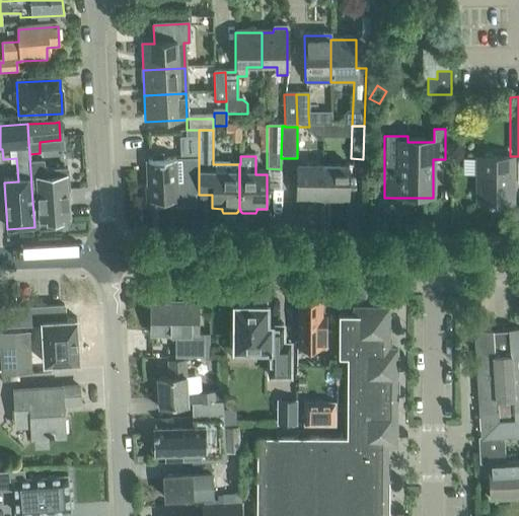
[(513,159),(476,159),(476,206),(513,206),(513,159)]
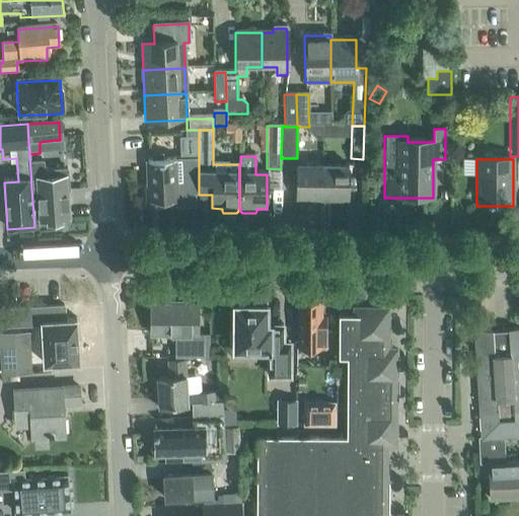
[(149,188),(144,188),(145,210),(163,209),(163,203),(178,202),(178,208),(199,207),(199,186),(198,160),(176,160),(148,161),(149,188)]
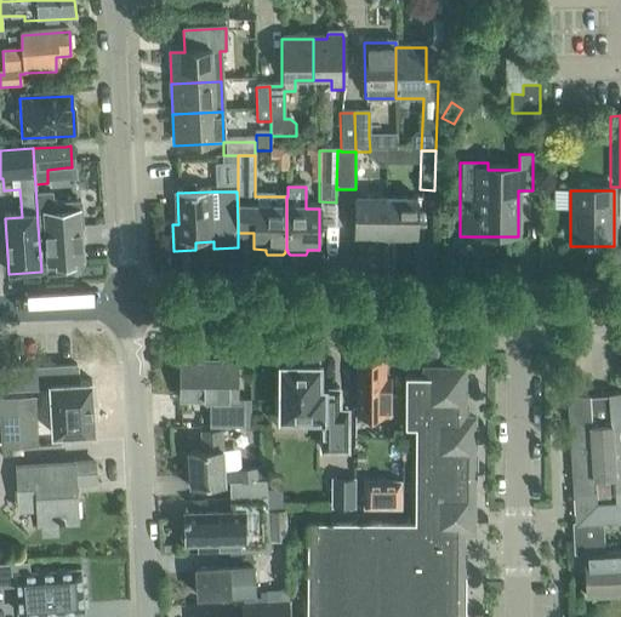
[(51,206),(51,196),(36,198),(38,226),(41,226),(41,233),(45,232),(47,268),(83,266),(80,230),(83,229),(81,204),(51,206)]
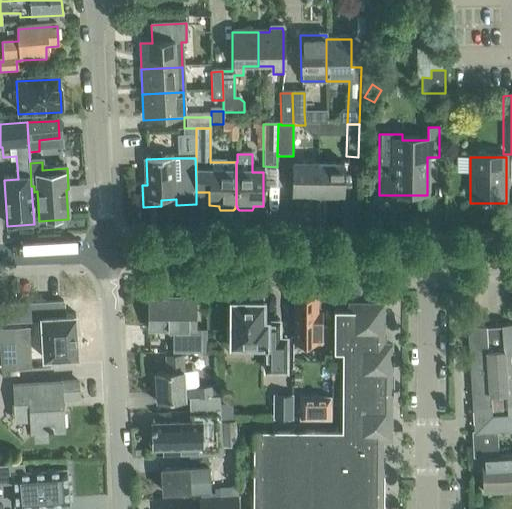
[(318,166),(292,166),(292,200),(317,200),(318,166)]
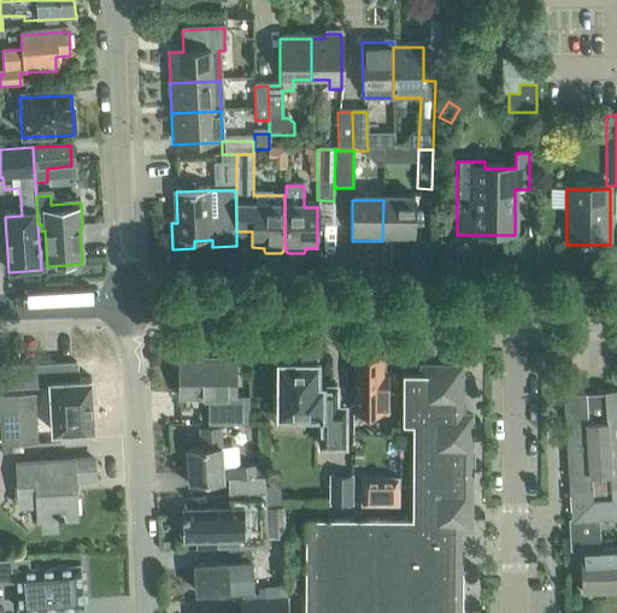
[(413,200),(383,200),(382,241),(413,241),(413,200)]
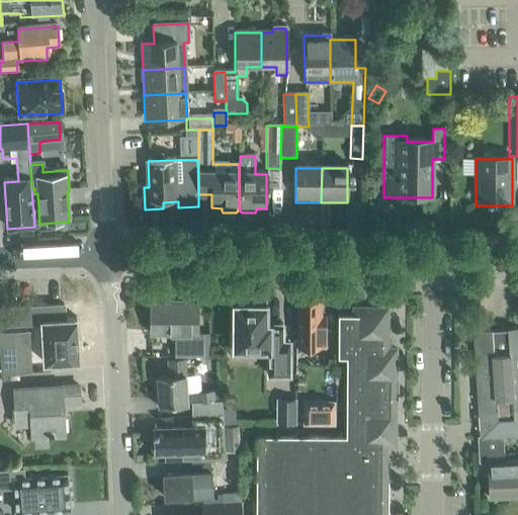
[(321,319),(321,301),(297,301),(296,349),(325,349),(325,319),(321,319)]
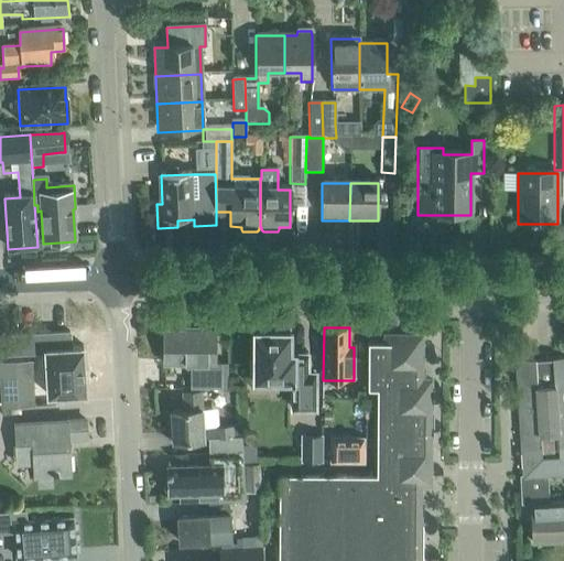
[(255,362),(250,362),(250,376),(255,376),(255,383),(292,383),(292,411),(315,411),(315,376),(307,376),(307,357),(289,357),(290,335),(272,335),(272,331),(259,331),(259,335),(255,335),(255,362)]
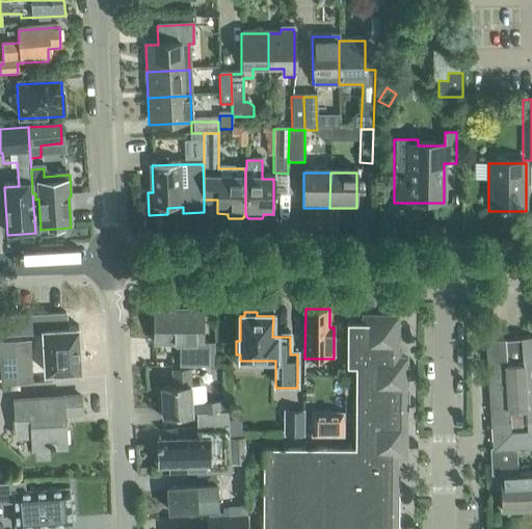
[(180,345),(180,369),(209,369),(209,345),(203,345),(203,316),(156,315),(156,345),(180,345)]
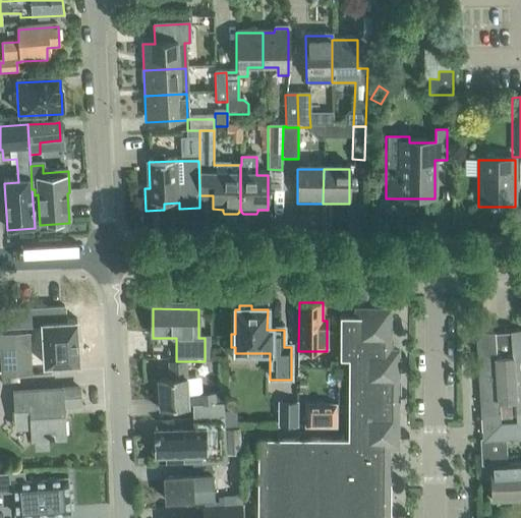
[(20,311),(0,312),(0,329),(42,327),(42,332),(44,367),(78,365),(78,366),(79,366),(78,353),(78,348),(79,348),(79,347),(78,347),(78,345),(77,341),(78,341),(78,340),(77,340),(76,322),(75,322),(75,323),(65,323),(64,309),(20,311)]
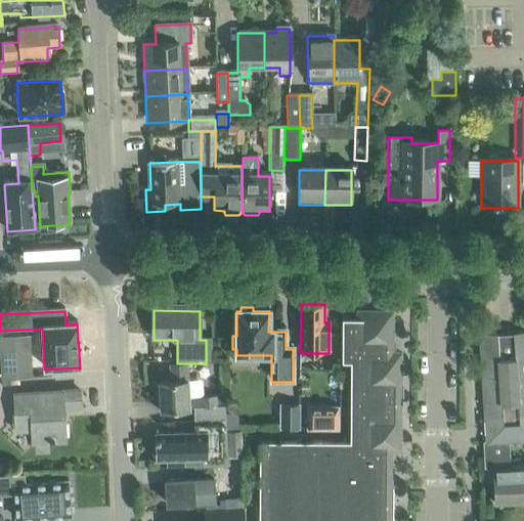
[(350,363),(402,364),(402,353),(394,353),(393,312),(358,312),(358,320),(342,320),(342,363),(350,363)]
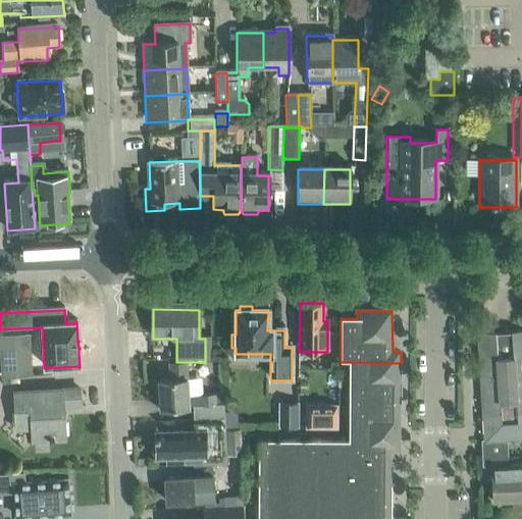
[(498,334),(477,336),(477,338),(479,362),(484,443),(506,442),(521,439),(521,332),(509,333),(509,332),(498,333),(498,334)]
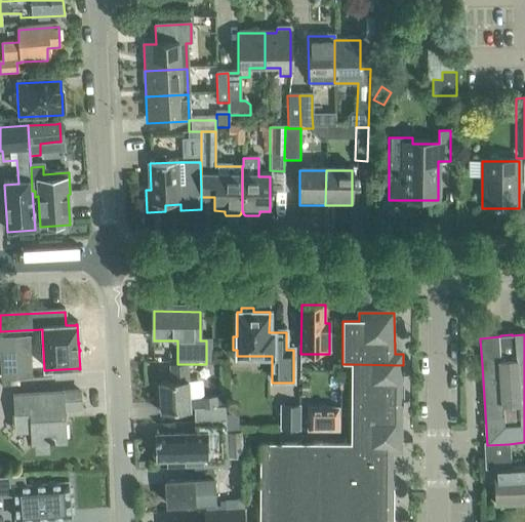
[(29,338),(0,338),(0,348),(1,380),(31,378),(29,340),(29,338)]
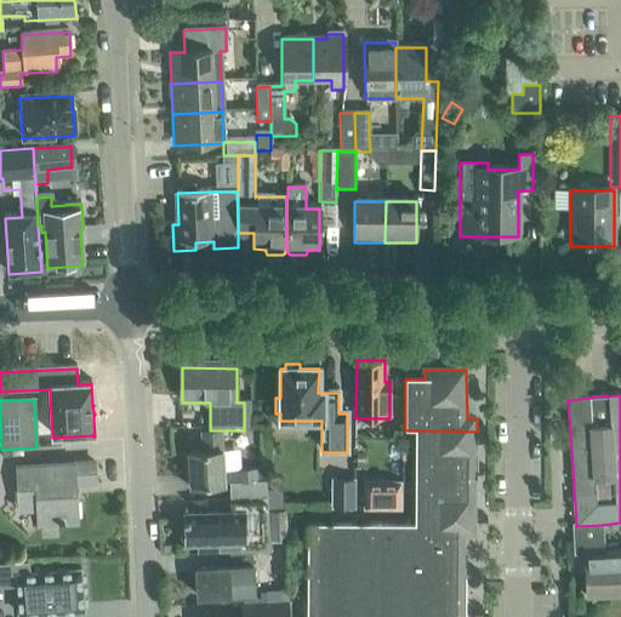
[(415,478),(477,479),(477,432),(415,430),(415,478)]
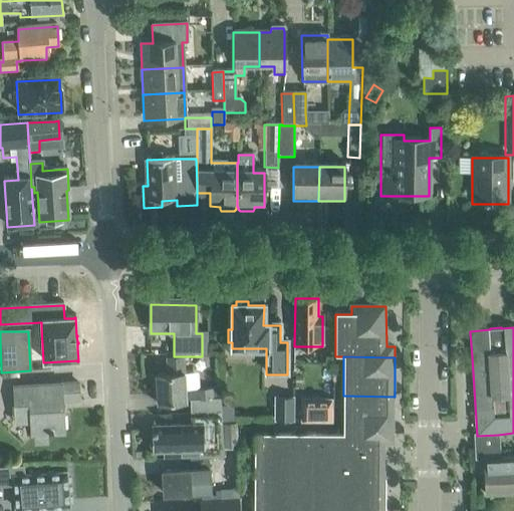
[(166,358),(167,375),(156,376),(158,405),(186,403),(186,402),(190,402),(190,415),(221,413),(220,400),(212,401),(211,391),(185,392),(183,357),(166,358)]
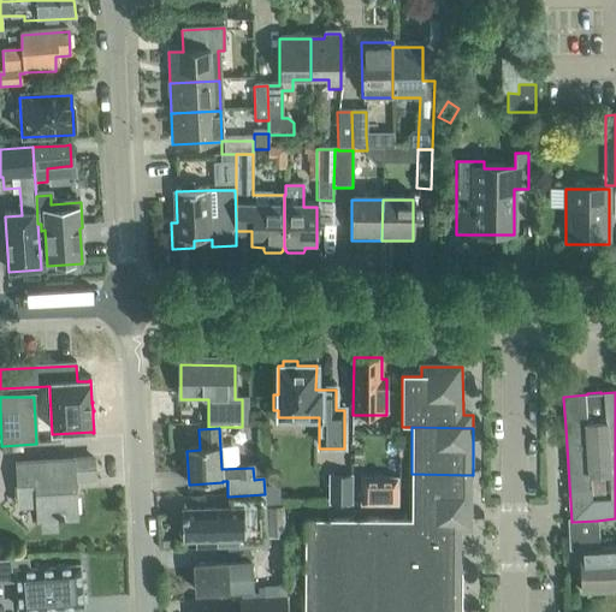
[(76,520),(75,481),(94,480),(93,462),(17,465),(19,505),(37,504),(37,522),(41,521),(41,535),(59,535),(58,521),(76,520)]
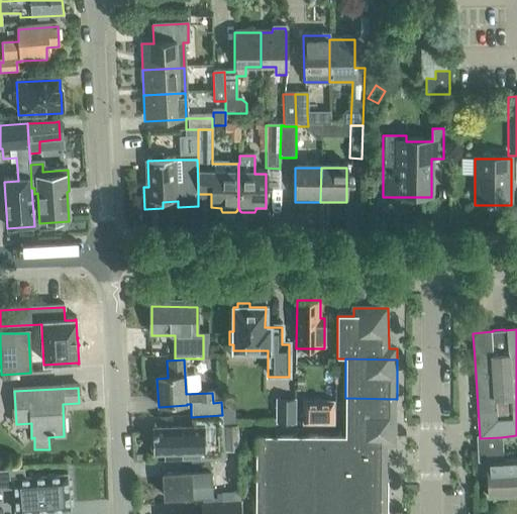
[(397,399),(345,398),(345,437),(387,438),(397,438),(397,399)]
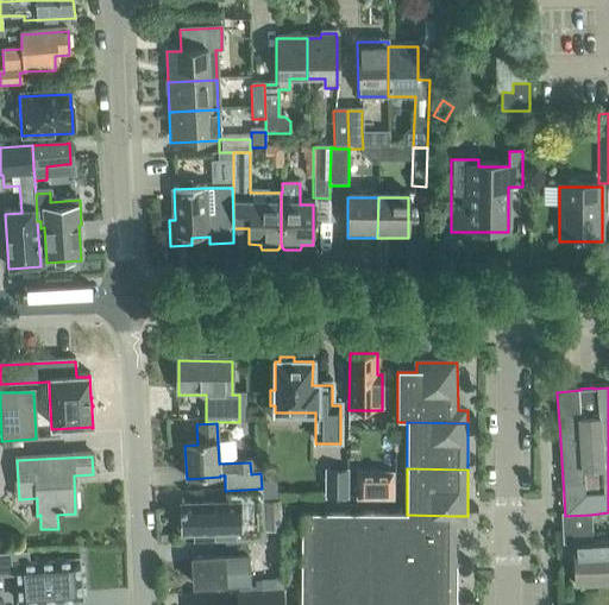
[(347,472),(326,472),(325,499),(347,499),(347,472)]
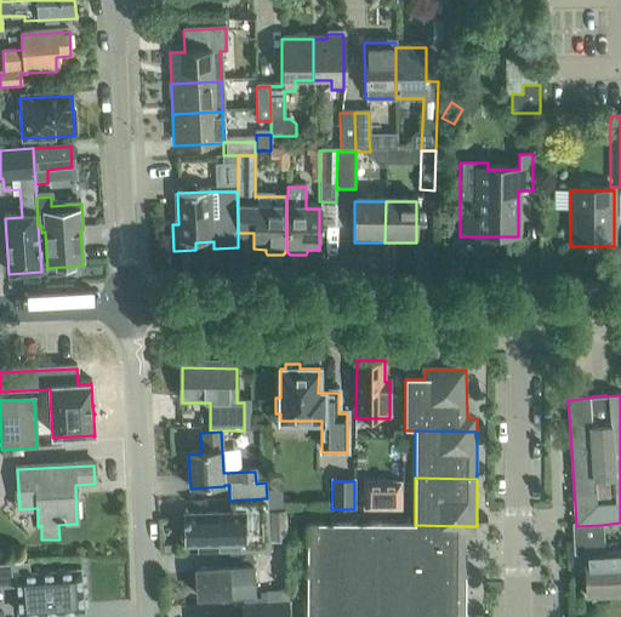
[(360,484),(360,510),(398,510),(399,484),(360,484)]
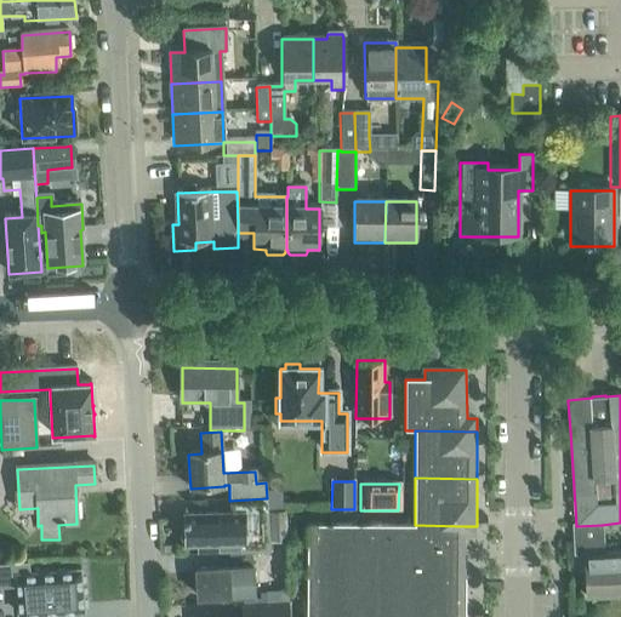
[(271,554),(269,544),(268,514),(267,498),(229,501),(229,516),(184,516),(186,547),(240,546),(240,554),(240,555),(251,554),(271,554)]
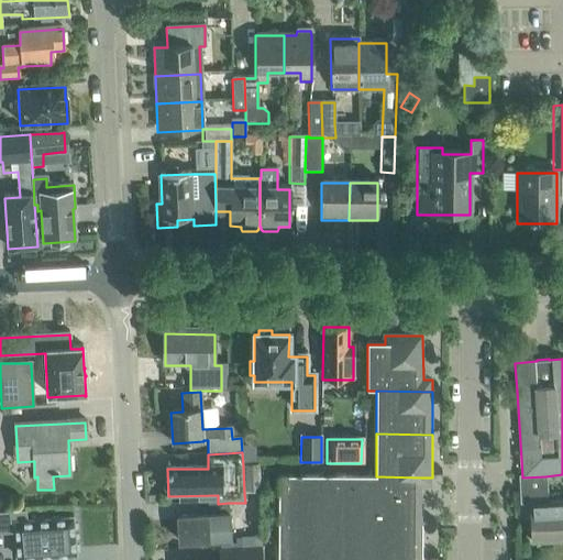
[(261,467),(243,467),(244,494),(262,493),(261,467)]
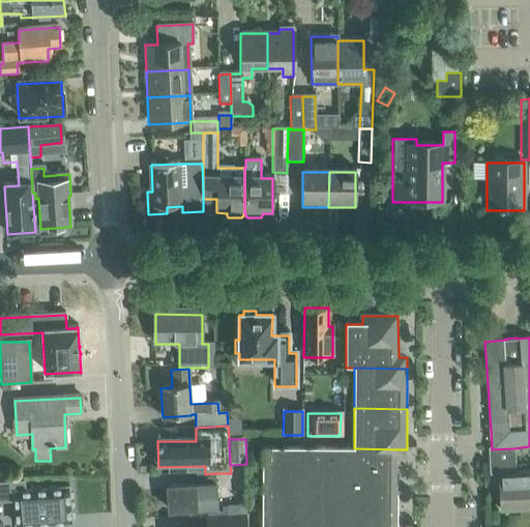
[(396,526),(398,459),(407,459),(407,449),(396,449),(354,448),(262,448),(261,526),(396,526)]
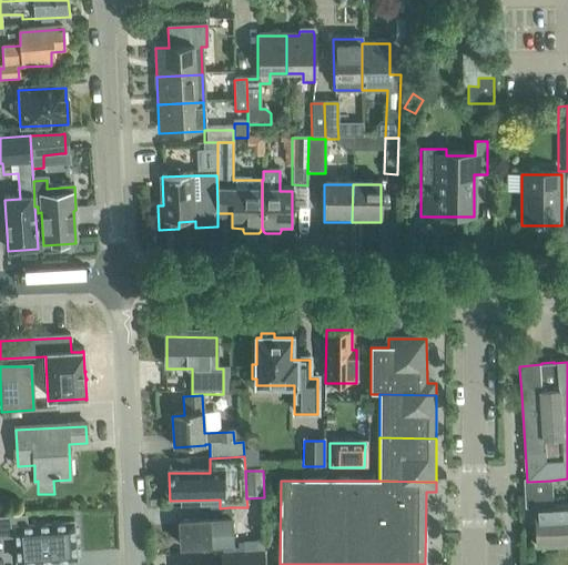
[(527,482),(524,482),(525,510),(527,510),(526,500),(534,500),(537,551),(554,550),(554,543),(567,542),(567,507),(551,508),(550,481),(527,482)]
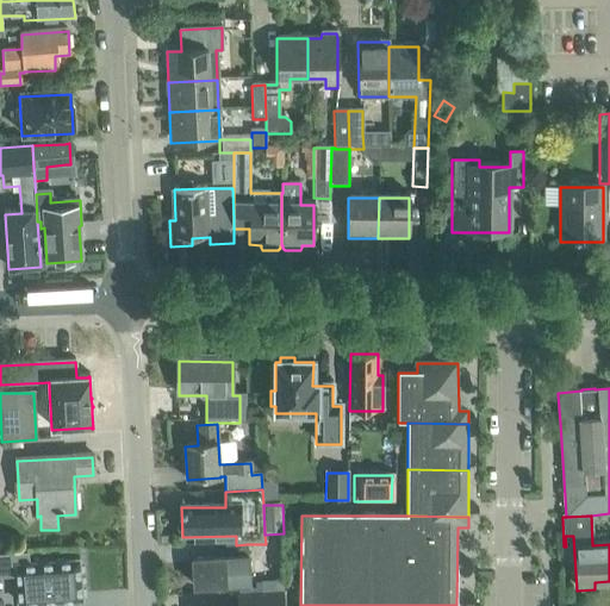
[(192,560),(194,588),(249,585),(248,557),(247,544),(236,545),(236,544),(215,545),(216,558),(192,560)]
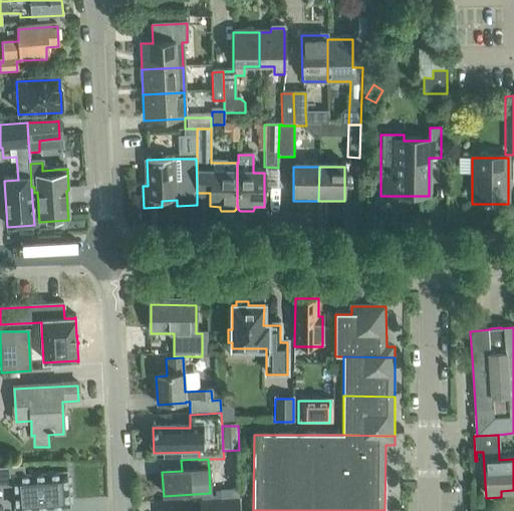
[(0,486),(14,486),(16,510),(37,510),(68,507),(66,473),(23,476),(22,468),(0,469),(0,486)]
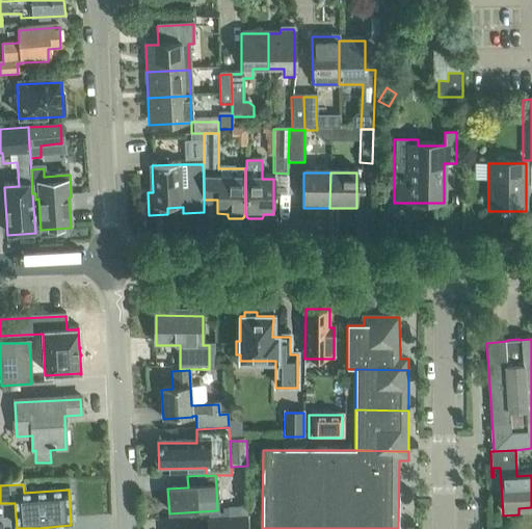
[(208,521),(208,528),(247,528),(247,518),(233,520),(208,521)]
